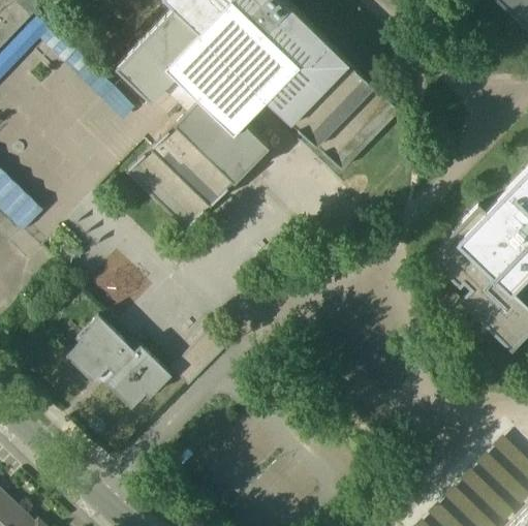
[(0,48),(31,16),(45,0),(0,0),(0,48)]
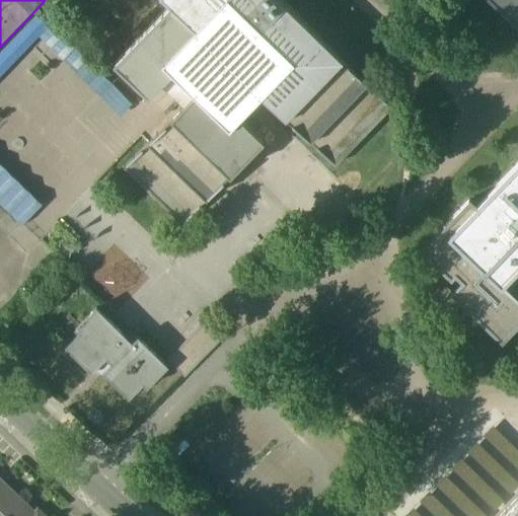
[(194,96),(124,169),(181,226),(262,143),(237,120),(260,96),(334,168),(390,109),(277,0),(160,0),(169,8),(114,65),(148,98),(170,75),(180,84),(194,96)]
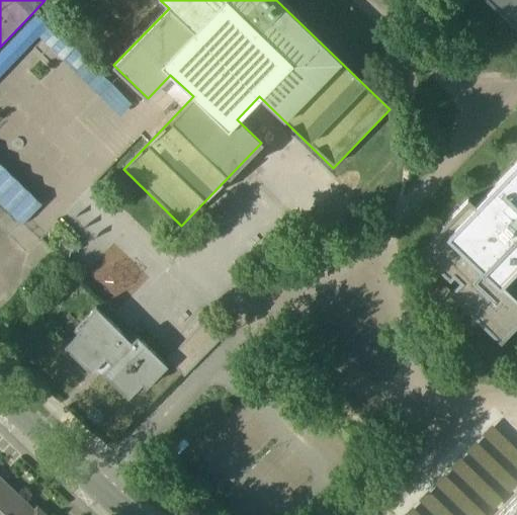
[(516,168),(478,209),(470,203),(422,254),(451,281),(455,276),(464,284),(453,296),(502,344),(516,327),(516,302),(502,287),(516,271),(516,0),(482,0),(516,33),(516,168)]
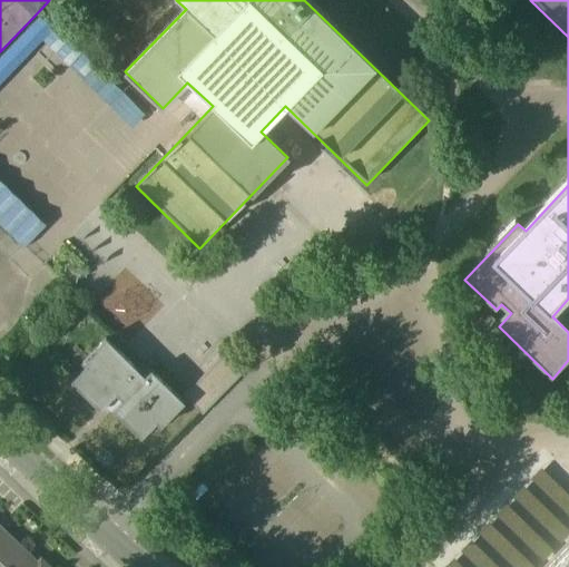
[(42,44),(133,130),(146,117),(56,30),(42,44)]
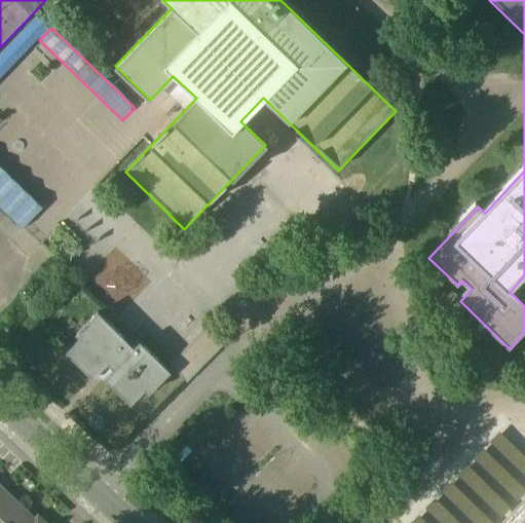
[(97,314),(75,336),(80,340),(70,349),(82,362),(78,366),(92,380),(107,365),(127,344),(97,314)]
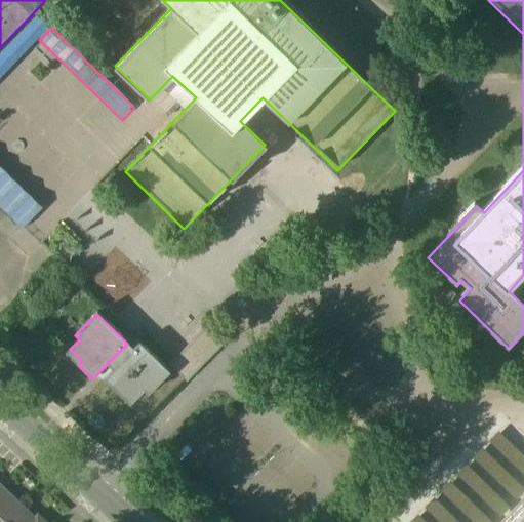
[(127,344),(107,364),(113,370),(133,350),(127,344)]
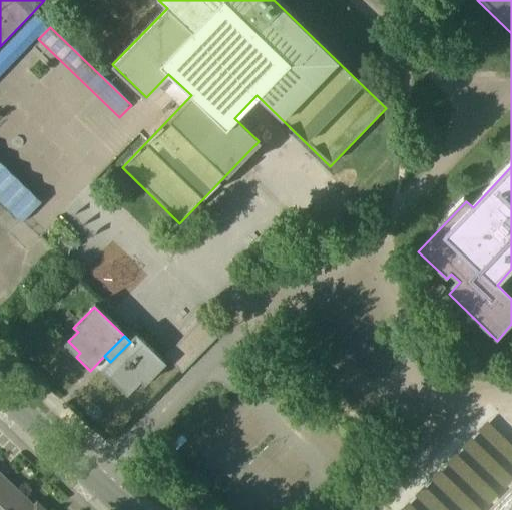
[(110,362),(102,371),(115,384),(119,380),(131,392),(140,383),(143,386),(164,365),(136,337),(110,362)]
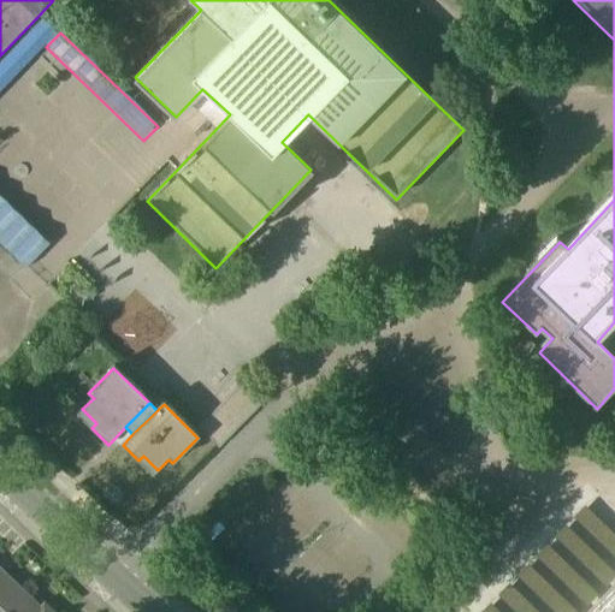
[(12,611),(24,600),(25,599),(0,575),(0,611),(12,611)]
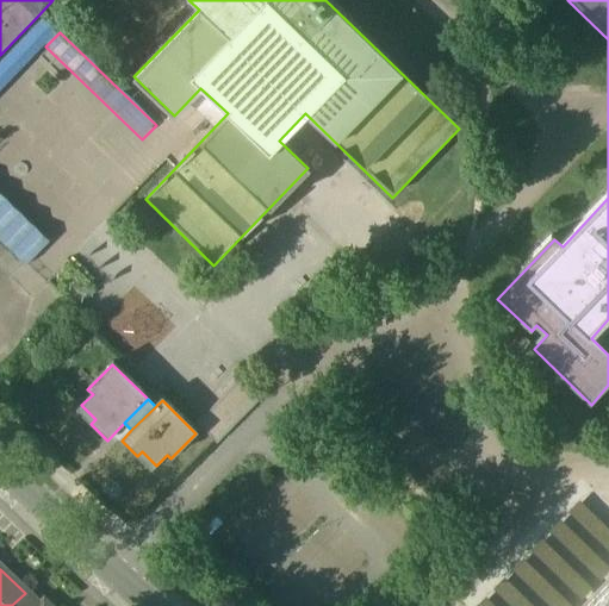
[(608,605),(608,589),(592,605),(608,605)]
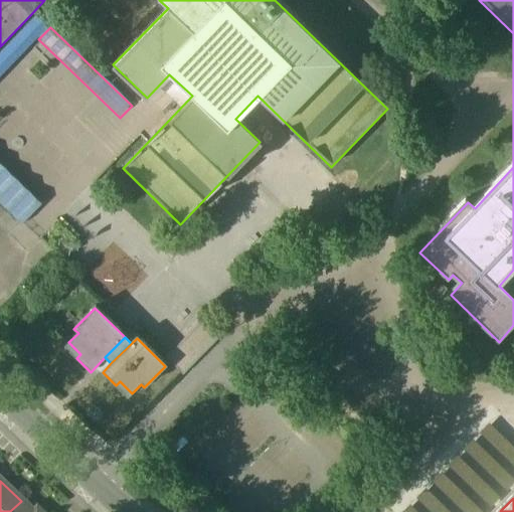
[(20,502),(10,511),(30,511),(20,502)]
